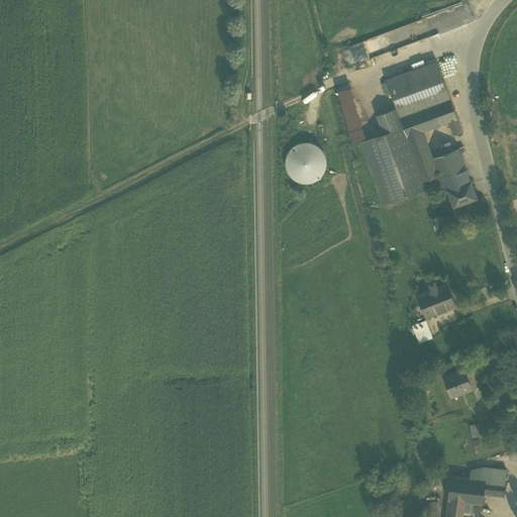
[(393,42),(410,43),(411,29),(393,28),(393,42)]
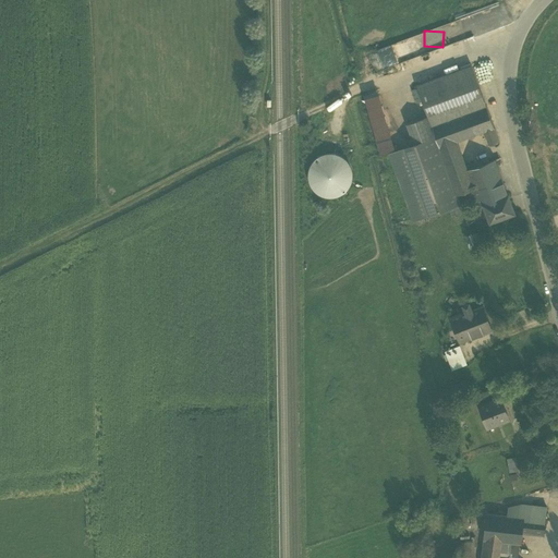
[(427,116),(432,125),(468,112),(486,106),(471,65),(416,85),(427,116)]
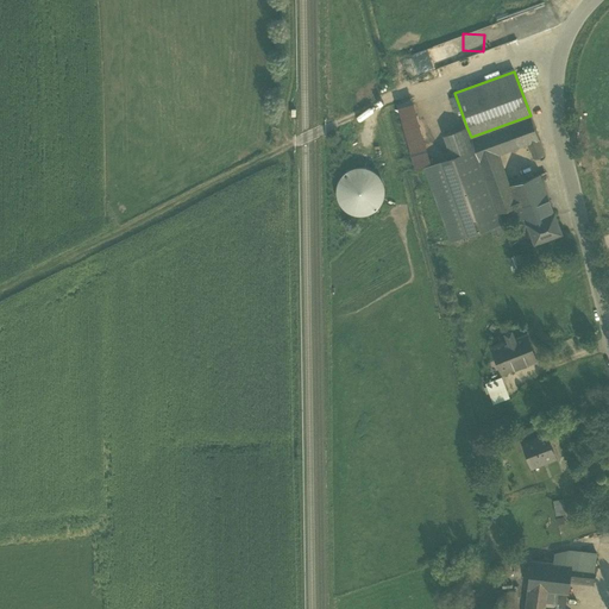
[(413,105),(399,108),(416,168),(431,164),(413,105)]
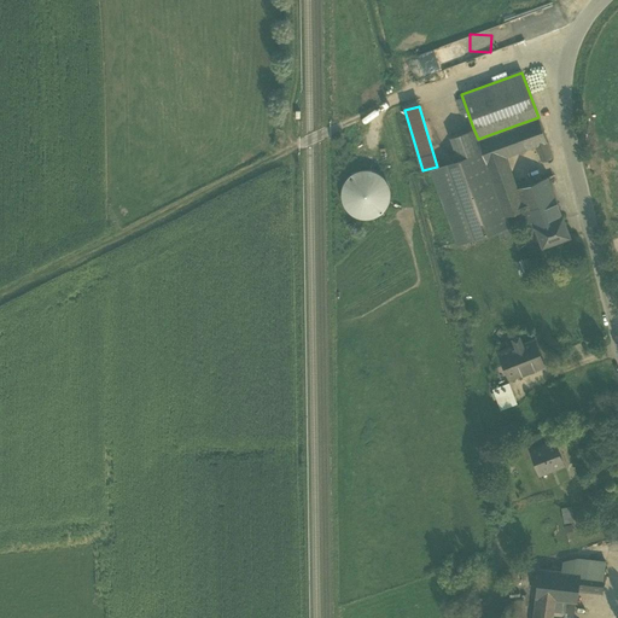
[(526,149),(536,145),(547,141),(538,117),(518,124),(526,149)]
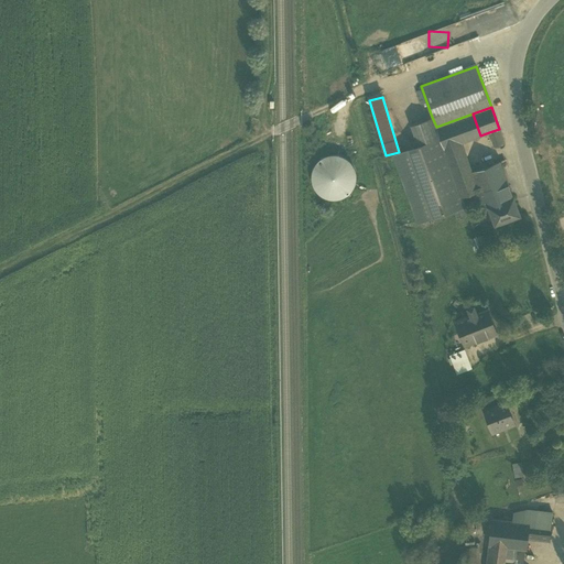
[(462,142),(480,136),(473,114),(436,127),(444,149),(462,142)]
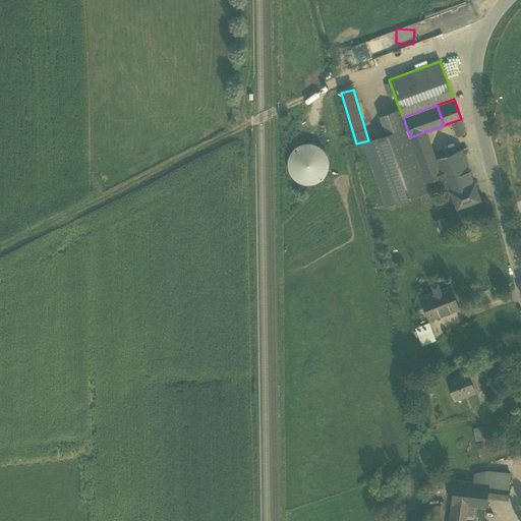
[(432,197),(426,181),(410,137),(403,117),(399,108),(380,115),(385,130),(393,127),(394,131),(362,142),(386,206),(419,193),(422,201),(432,197)]
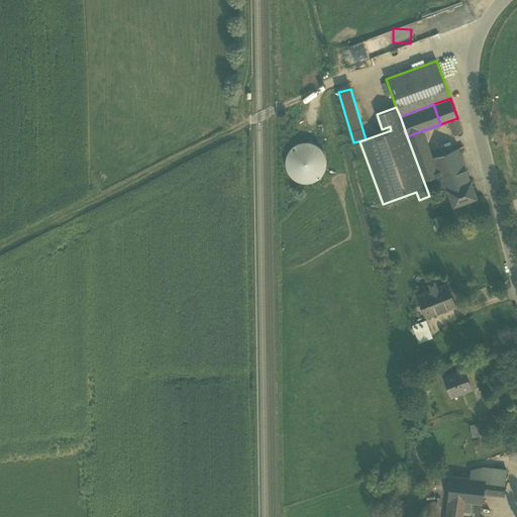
[(462,130),(457,118),(448,121),(450,127),(450,128),(452,134),(462,130)]
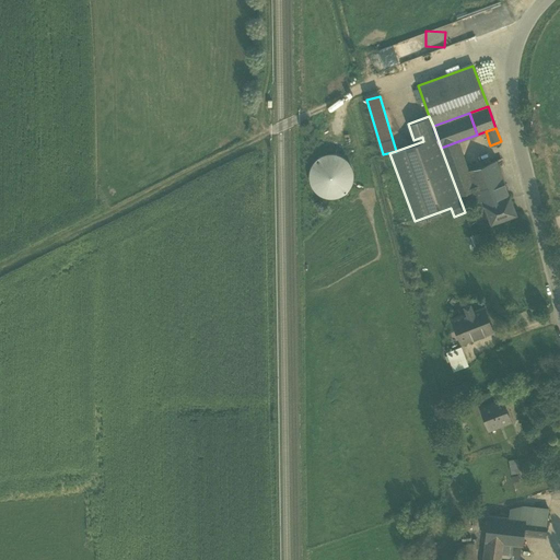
[(470,190),(475,189),(468,170),(458,141),(441,148),(458,195),(470,190)]
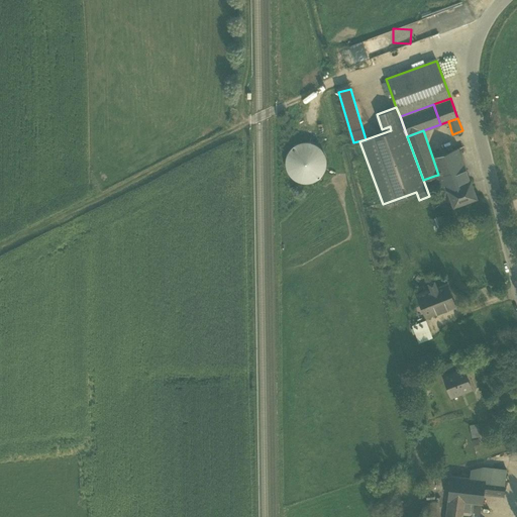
[(287,168),(290,175),(296,180),(304,183),(312,182),(319,178),(324,172),(326,165),(325,157),(322,149),(315,144),(308,141),(300,142),(293,146),(288,152),(286,160),(287,168)]
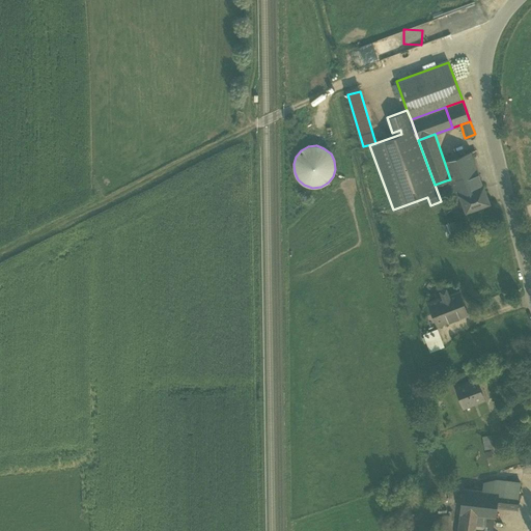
[(471,151),(444,161),(450,179),(452,186),(448,187),(452,197),(460,194),(459,194),(483,186),(471,151)]
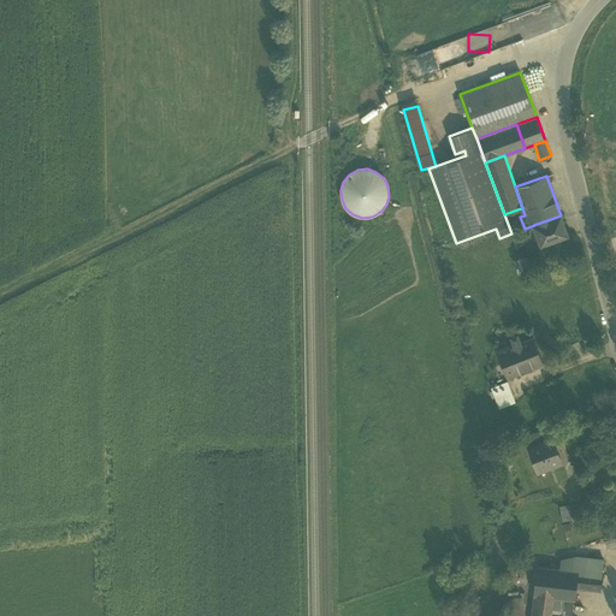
[(534,225),(542,244),(568,235),(561,214),(561,215),(533,225),(534,225)]
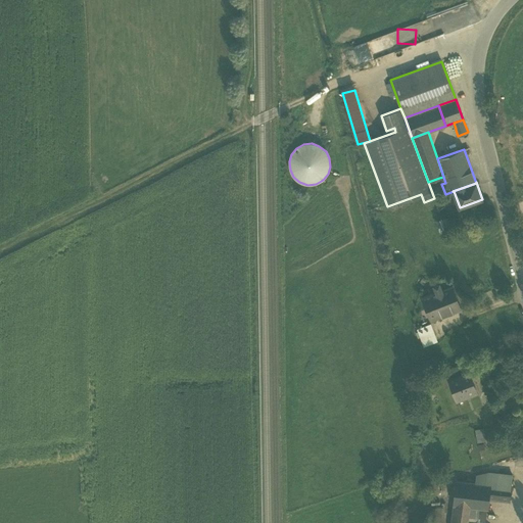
[(422,297),(431,321),(462,310),(453,286),(442,290),(439,283),(433,286),(436,292),(422,297)]
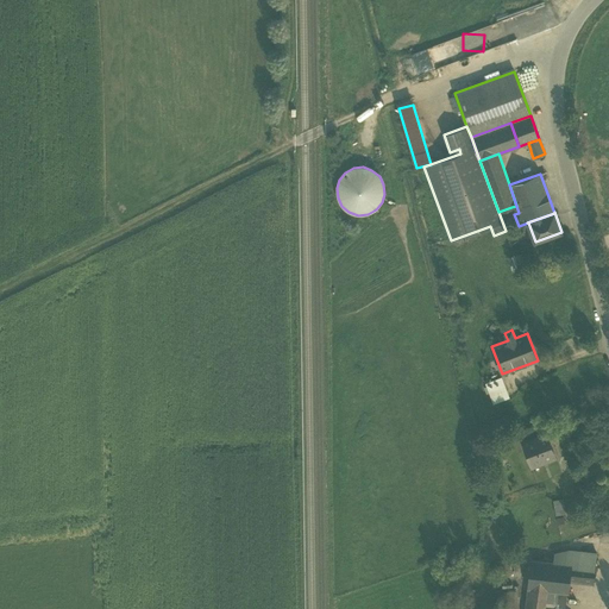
[(487,383),(494,403),(509,397),(502,377),(487,383)]
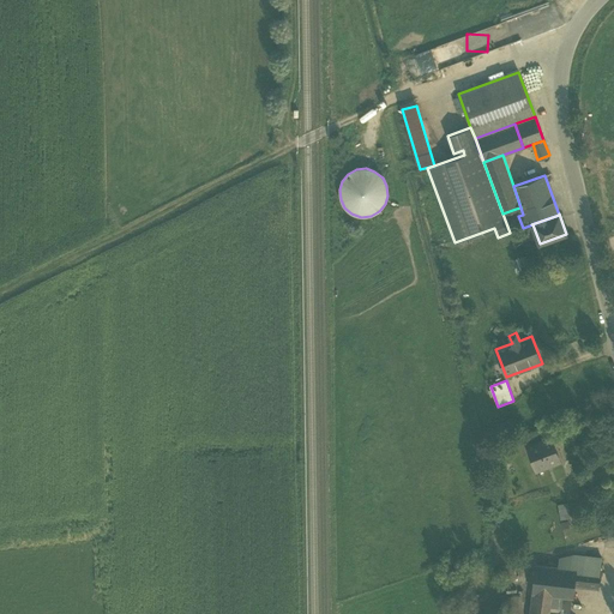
[(549,427),(555,443),(564,439),(558,425),(549,427)]
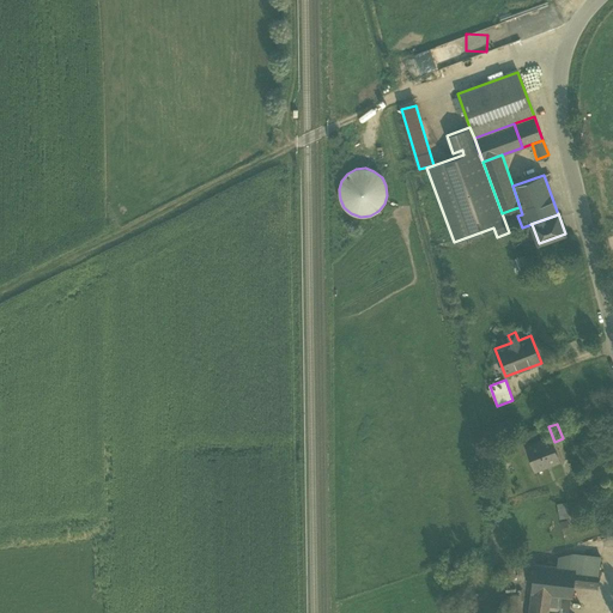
[(550,436),(527,445),(529,454),(535,471),(559,461),(550,436)]
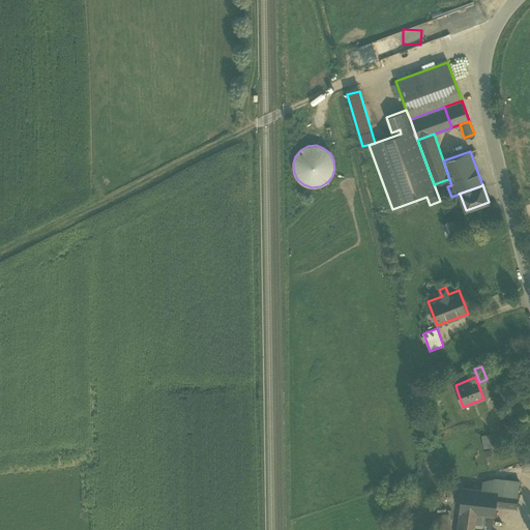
[(481,436),(484,447),(492,446),(490,434),(481,436)]
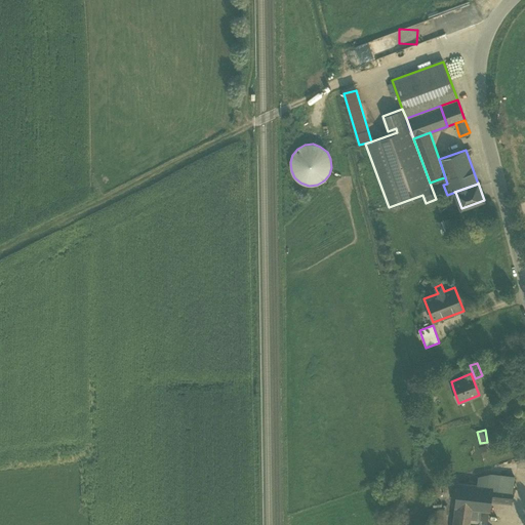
[(479,477),(478,485),(492,486),(513,489),(515,477),(490,474),(479,477)]
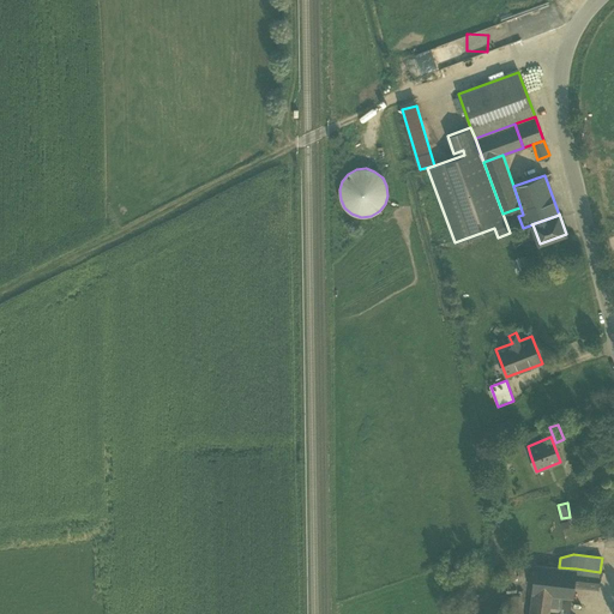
[(516,564),(503,565),(504,579),(517,578),(516,564)]
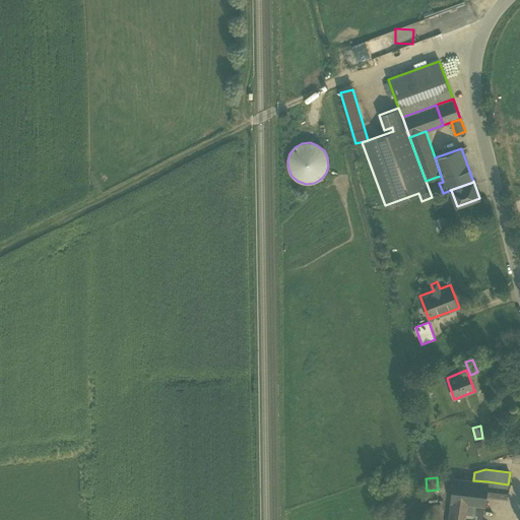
[(454,477),(451,502),(467,504),(483,506),(485,506),(486,497),(488,481),(473,480),(454,477)]
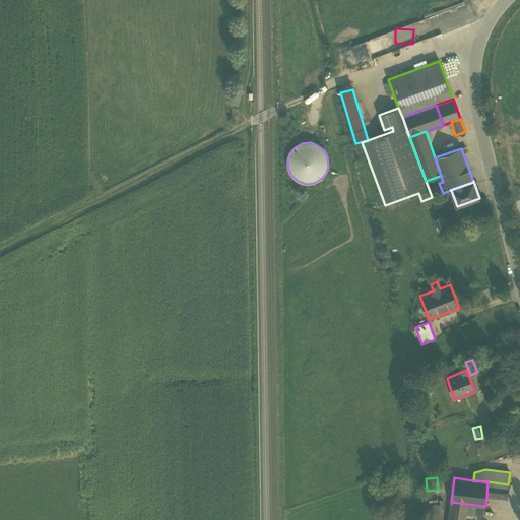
[(508,484),(488,481),(486,497),(507,499),(508,484)]
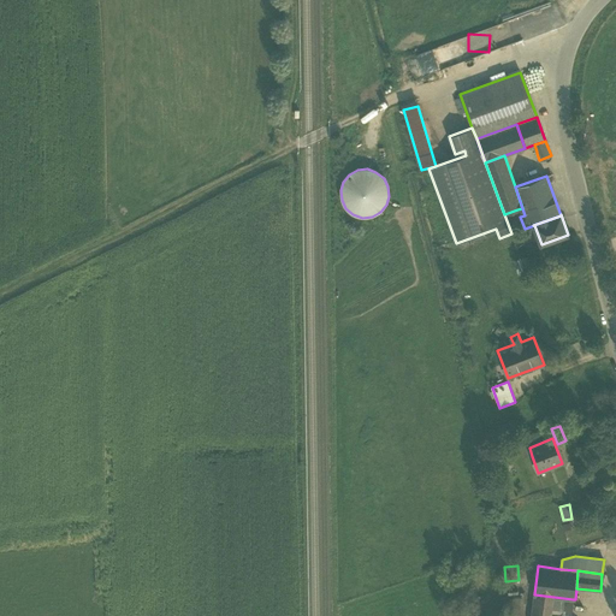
[(534,594),(531,615),(550,615),(552,609),(554,597),(534,594)]
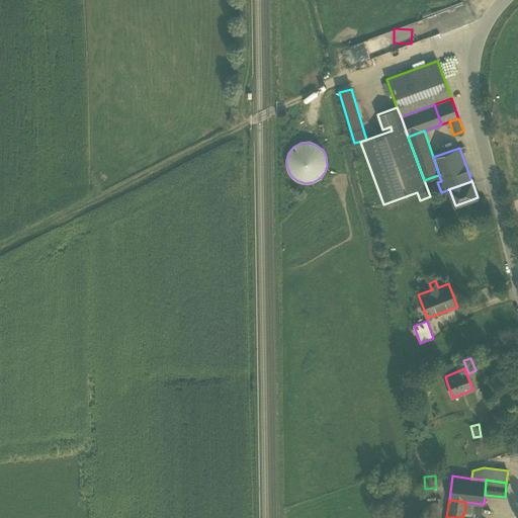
[(441,517),(440,502),(428,504),(429,517),(441,517)]
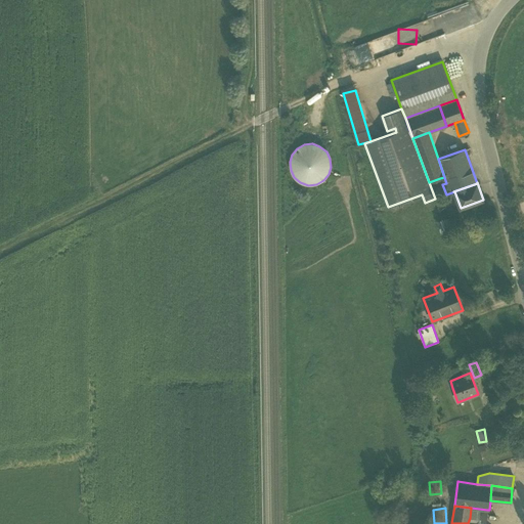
[(487,510),(471,508),(470,518),(478,519),(478,522),(486,523),(487,510)]
